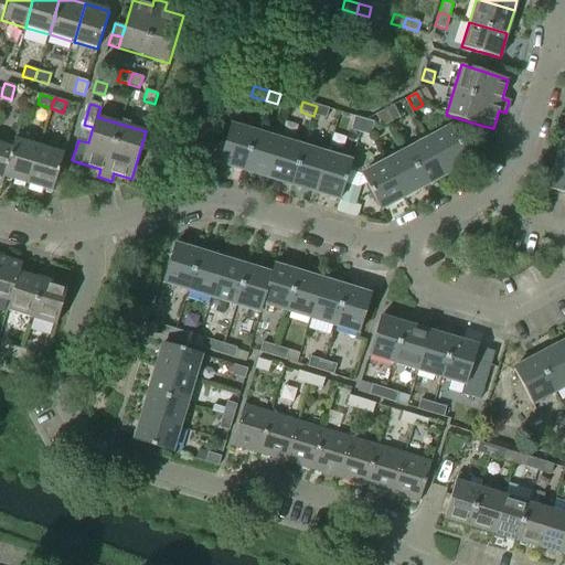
[(327,119),(329,109),(317,106),(313,116),(327,119)]
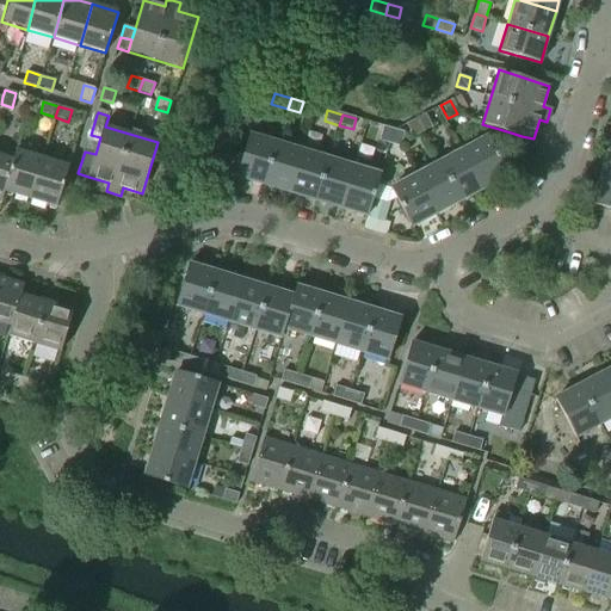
[(423,133),(431,128),(424,115),(417,118),(423,133)]
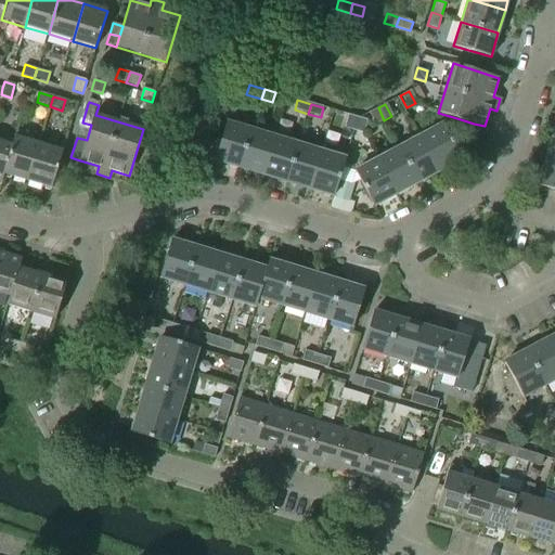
[(374,126),(384,120),(378,107),(368,114),(374,126)]
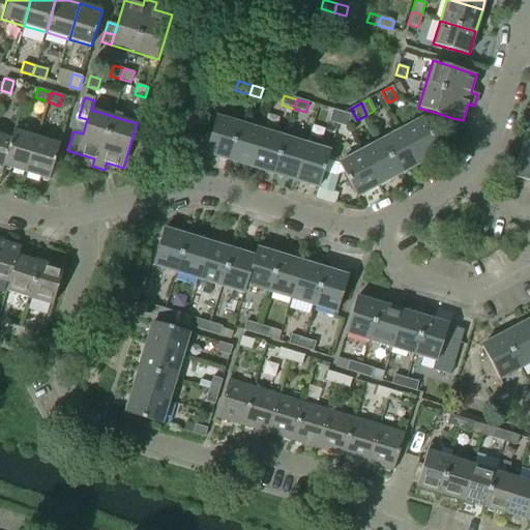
[(333,110),(329,122),(339,124),(342,112),(333,110)]
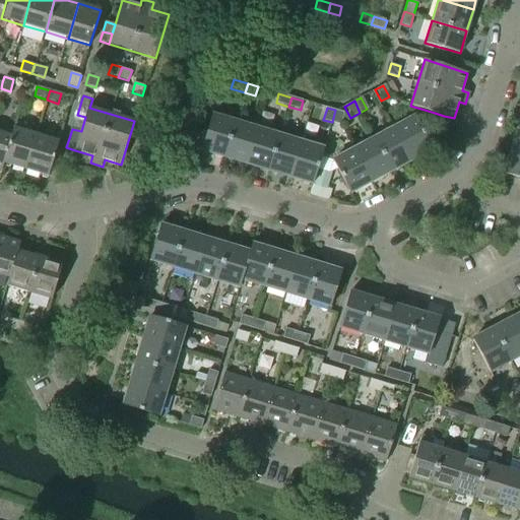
[(341,125),(344,113),(335,110),(332,122),(341,125)]
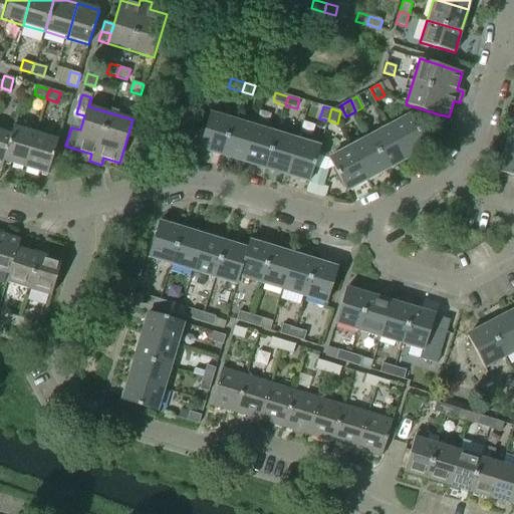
[(430,111),(420,108),(417,117),(427,120),(430,111)]
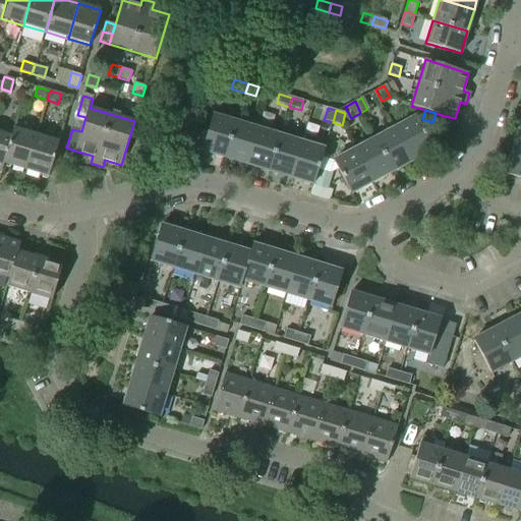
[(445,116),(436,113),(432,122),(442,125),(445,116)]
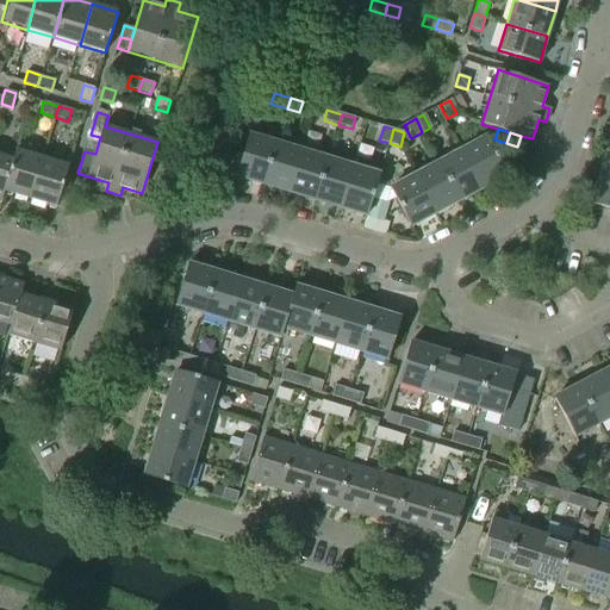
[(265,184),(277,143),(250,135),(238,175),(265,184)]
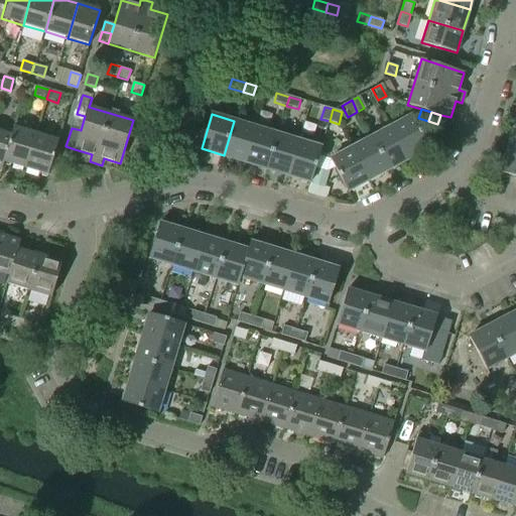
[(450,117),(440,115),(437,124),(447,127),(450,117)]
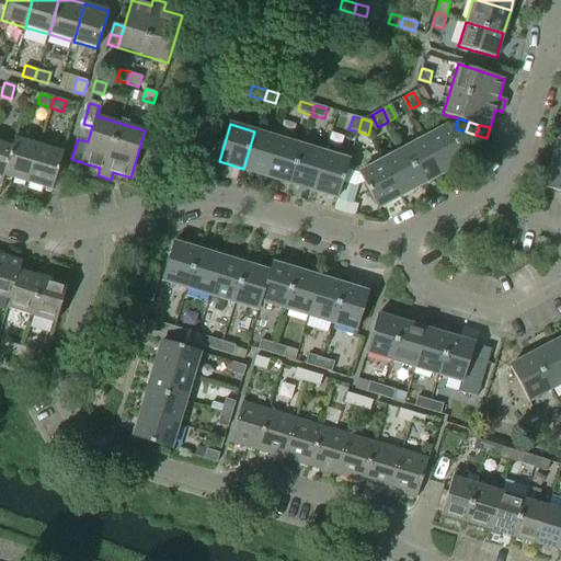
[(444,172),(466,161),(448,126),(425,138),(444,172)]
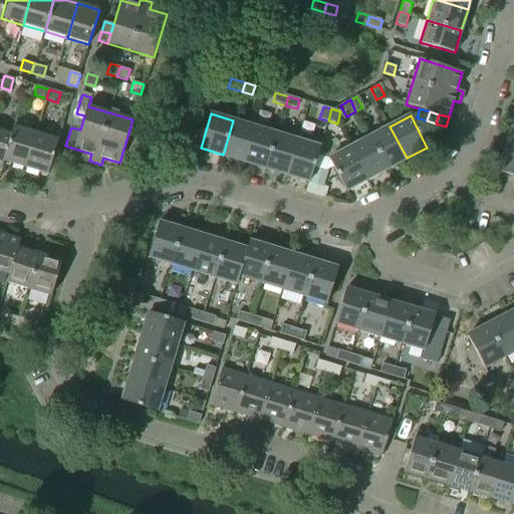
[(245,162),(255,127),(233,120),(223,155),(245,162)]
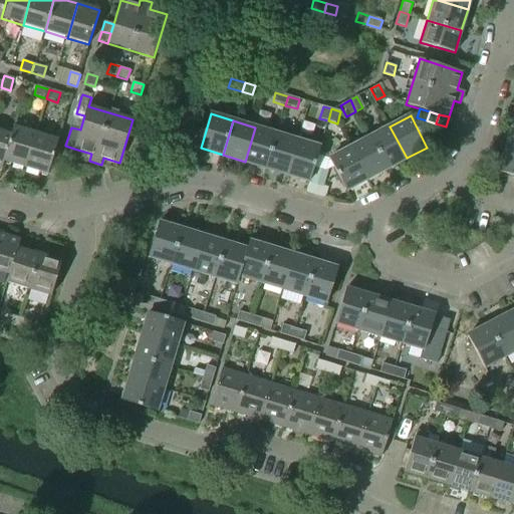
[(25,168),(35,133),(13,125),(10,134),(4,161),(25,168)]
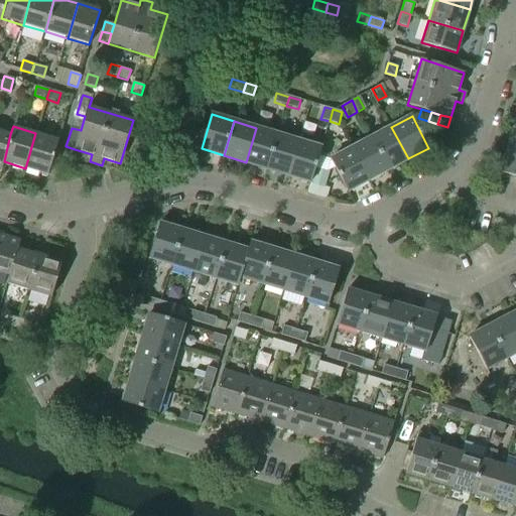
[(388,169),(408,158),(391,127),(371,138),(388,169)]
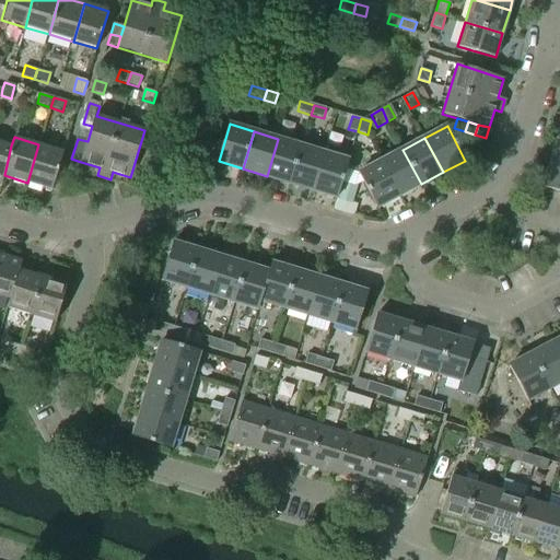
[(290,183),(302,146),(278,139),(267,176),(290,183)]
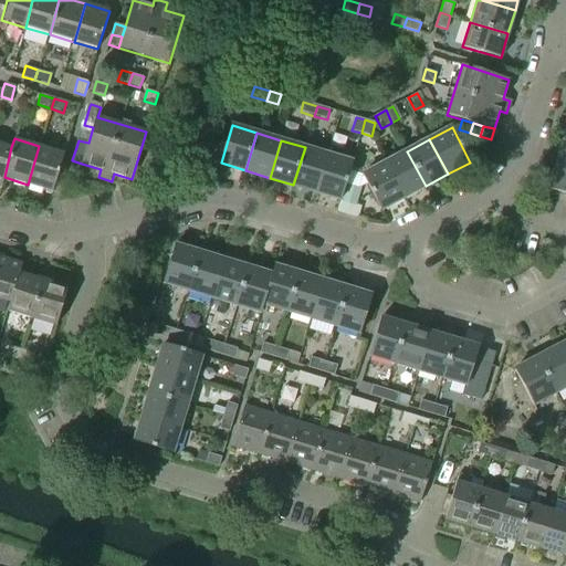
[(0,185),(1,186),(4,177),(11,147),(0,144),(0,185)]
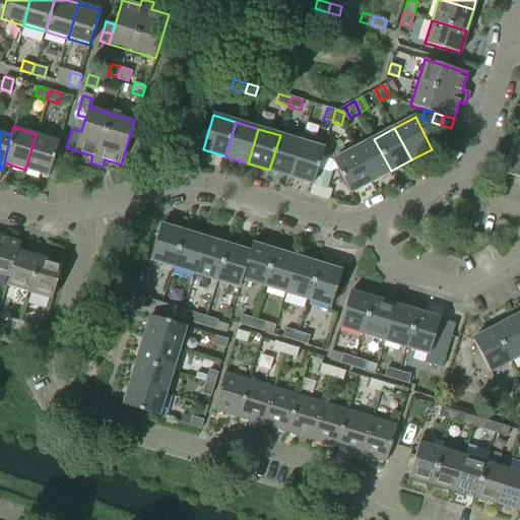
[(48,176),(59,141),(36,134),(25,170),(48,176)]
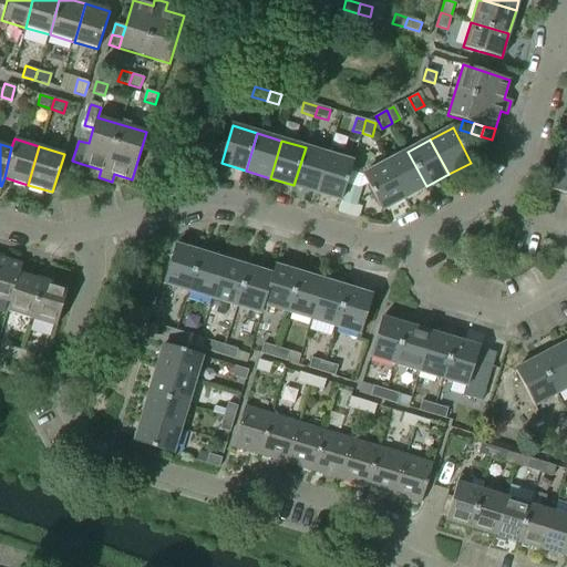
[(318,193),(329,155),(306,147),(294,185),(318,193)]
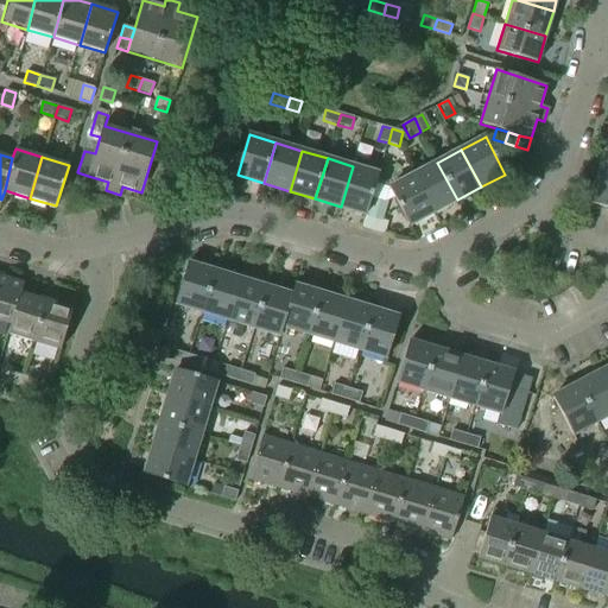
[(432,213),(457,200),(437,163),(413,175),(432,213)]
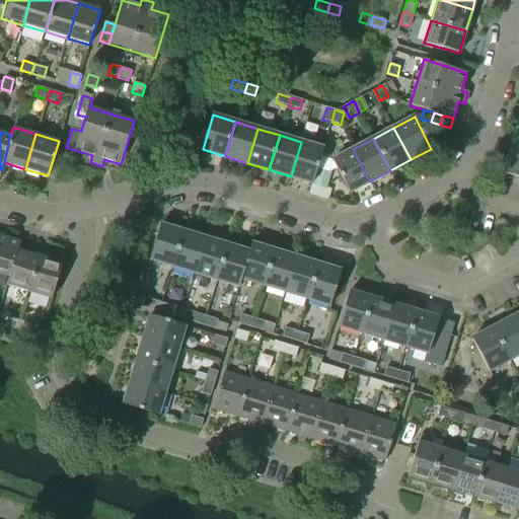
[(317,169),(324,149),(301,142),(291,176),(313,183),(317,169)]
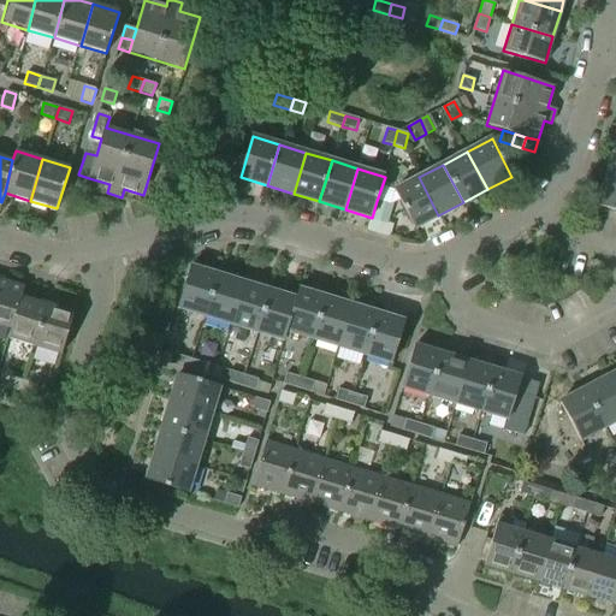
[(414,229),(438,215),(419,177),(394,190),(414,229)]
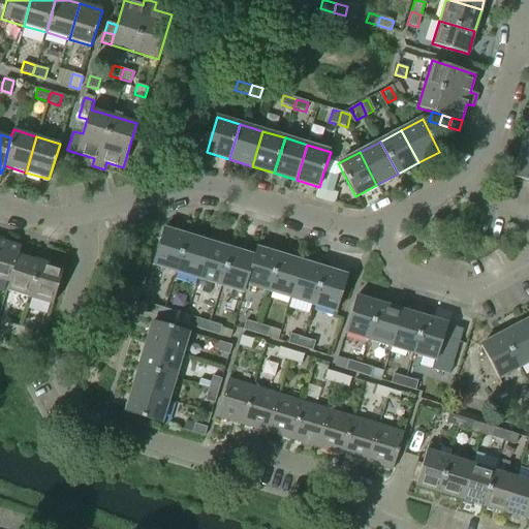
[(528,180),(528,155),(521,153),(514,176),(528,180)]
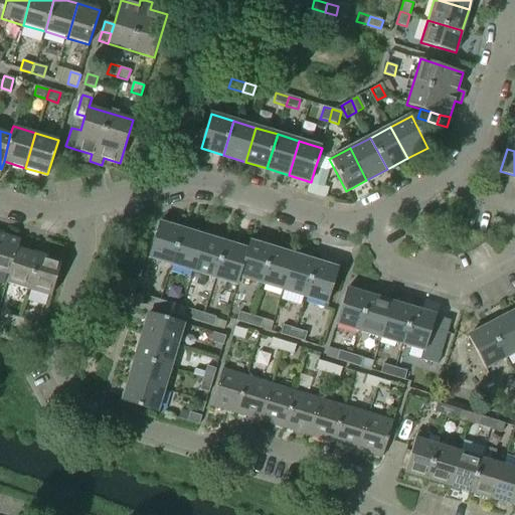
[(327,172),(315,168),(311,182),(323,185),(327,172)]
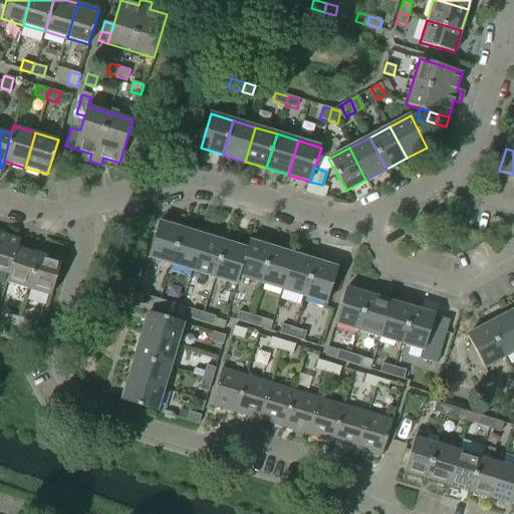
[(173,264),(183,230),(161,223),(150,257),(173,264)]
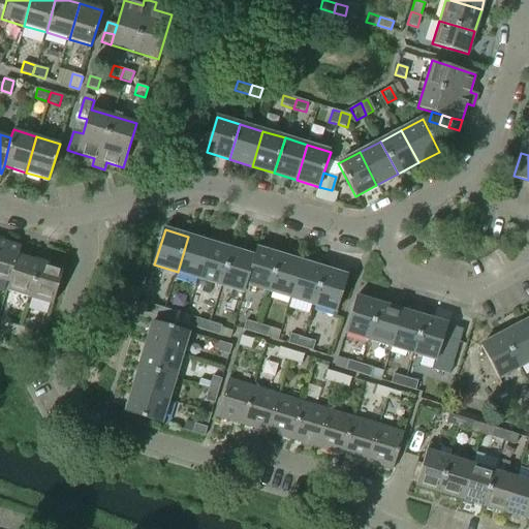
[(199,278),(211,244),(188,237),(178,272),(199,278)]
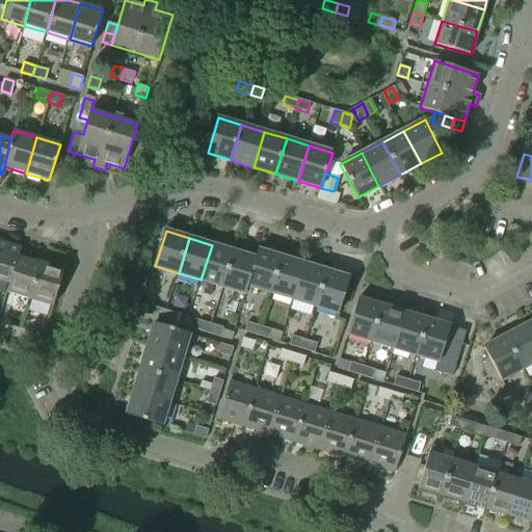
[(0,280),(10,284),(19,257),(21,248),(0,241),(0,280)]
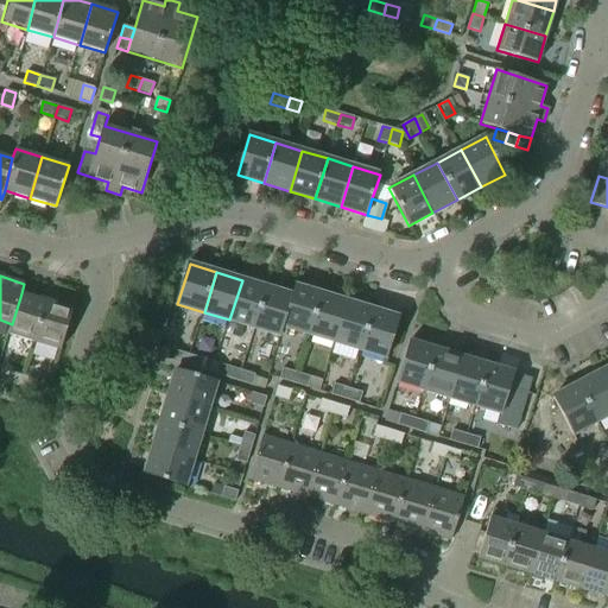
[(255,328),(267,287),(242,280),(229,320),(255,328)]
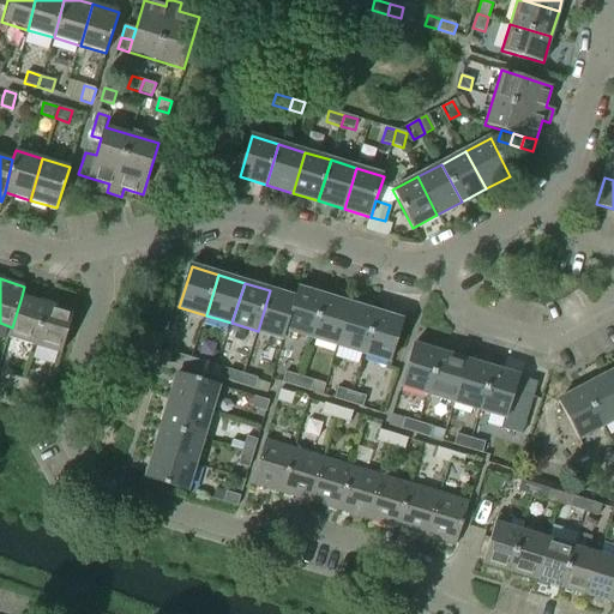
[(283,339),(287,329),(299,289),(299,288),(295,299),(270,290),(258,331),(283,339)]
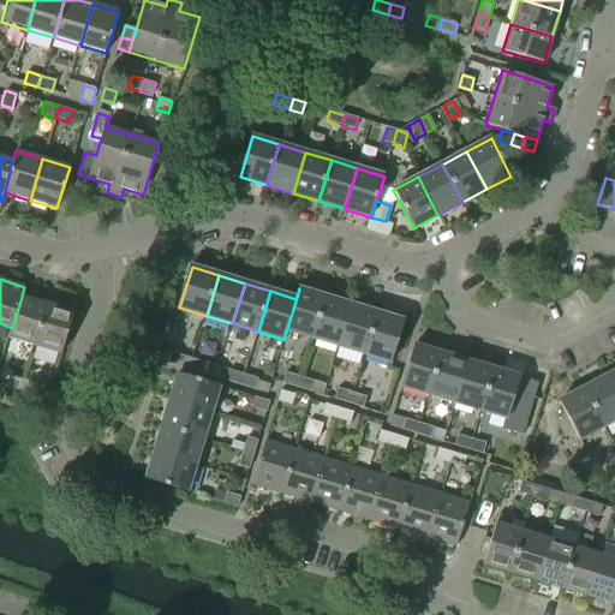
[(312,338),(326,297),(299,290),(287,329),(312,338)]
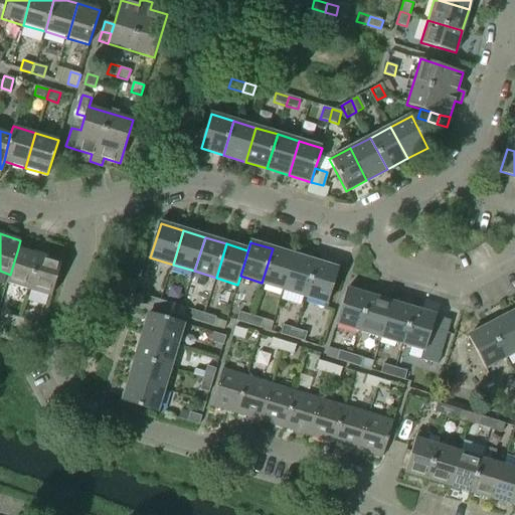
[(29,290),(39,254),(18,248),(10,275),(7,283),(29,290)]
